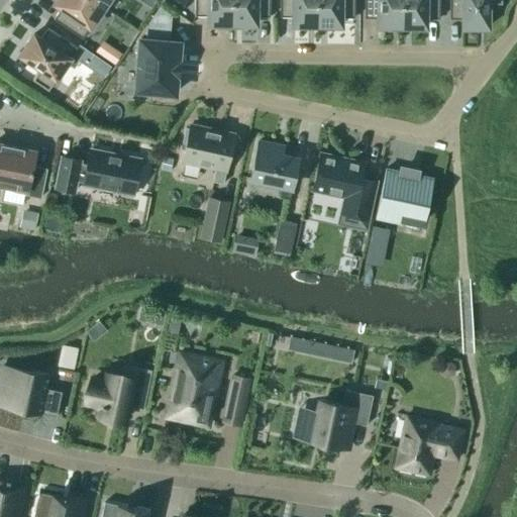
[(82,39),(103,8),(90,0),(56,0),(54,4),(61,8),(53,19),(82,39)]
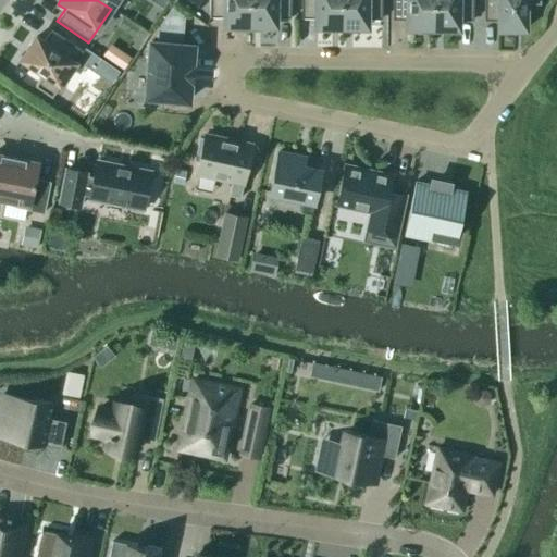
[(97,0),(111,9),(116,0),(97,0)]
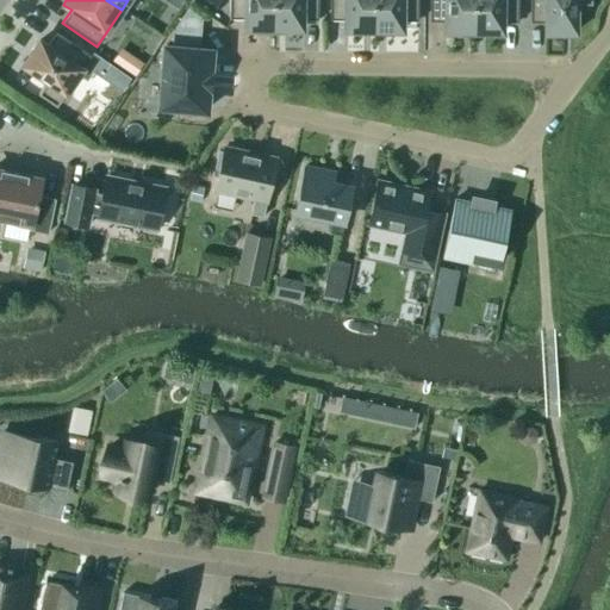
[(191,0),(190,2),(210,16),(221,0),(191,0)]
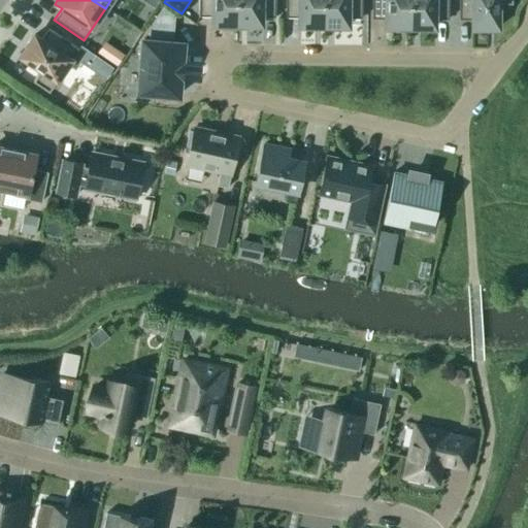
[(237,26),(236,0),(198,0),(199,17),(212,17),(212,25),(237,26)]
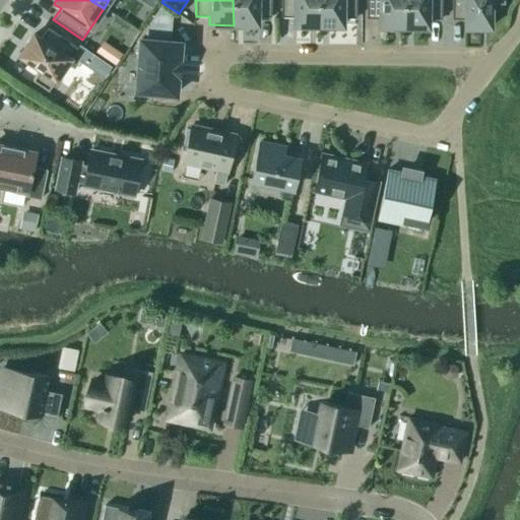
[(270,0),(233,0),(234,25),(257,25),(257,17),(271,17),(270,0)]
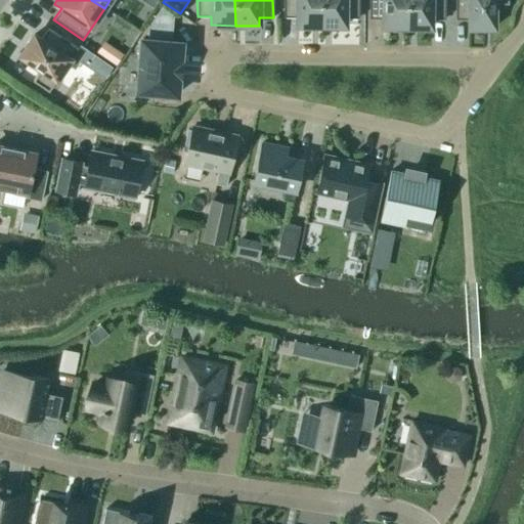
[(282,0),(284,17),(297,17),(297,26),(320,27),(320,0),(282,0)]
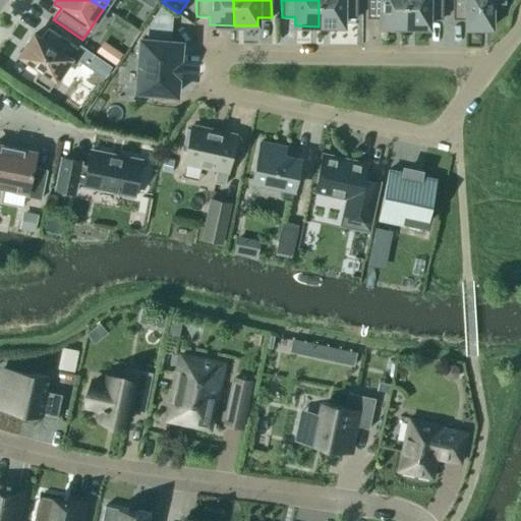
[(319,0),(319,26),(343,26),(343,18),(356,18),(356,0),(319,0)]
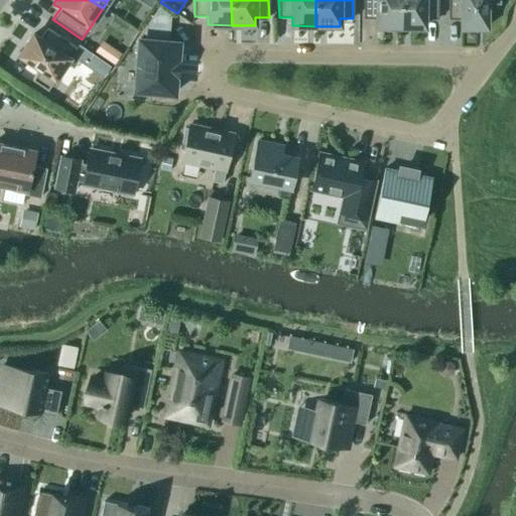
[(377,27),(401,27),(400,0),(363,0),(364,18),(377,19),(377,27)]
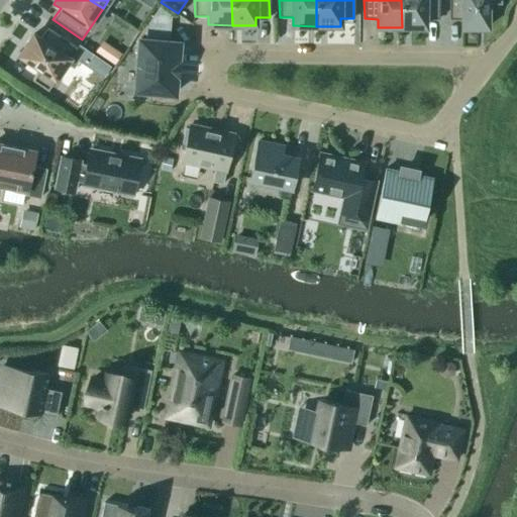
[(401,0),(402,27),(425,27),(425,19),(439,19),(438,0),(401,0)]
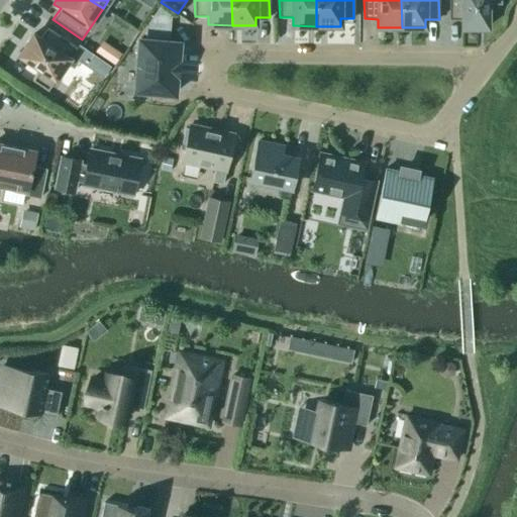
[(462,28),(488,28),(488,4),(501,4),(501,0),(449,0),(449,19),(462,20),(462,28)]
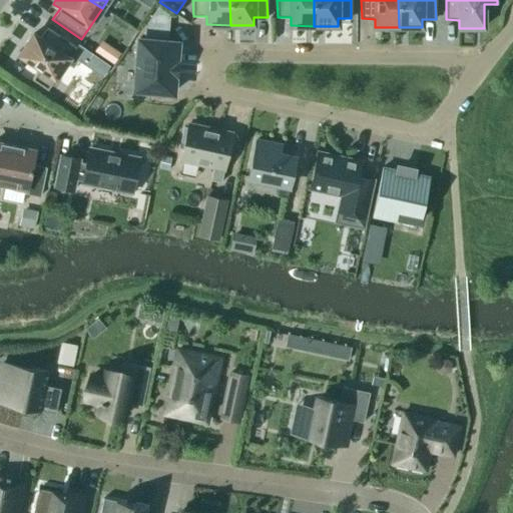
[(172,93),(174,74),(175,74),(177,62),(175,62),(177,43),(165,42),(167,16),(158,10),(147,27),(146,40),(138,40),(134,89),(172,93)]
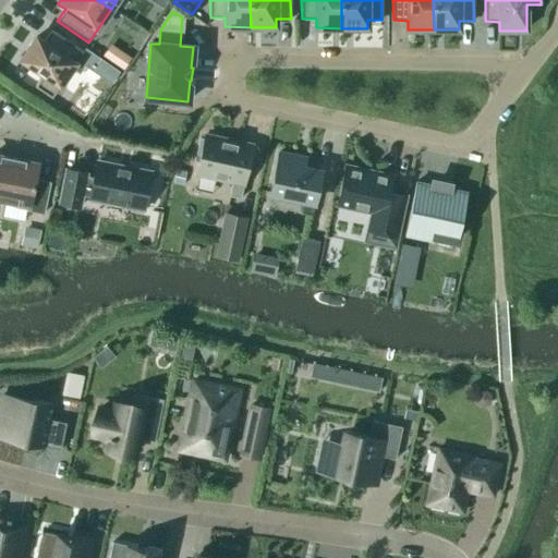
[(36,37),(21,60),(43,74),(35,86),(51,98),(83,51),(51,31),(43,43),(36,37)]
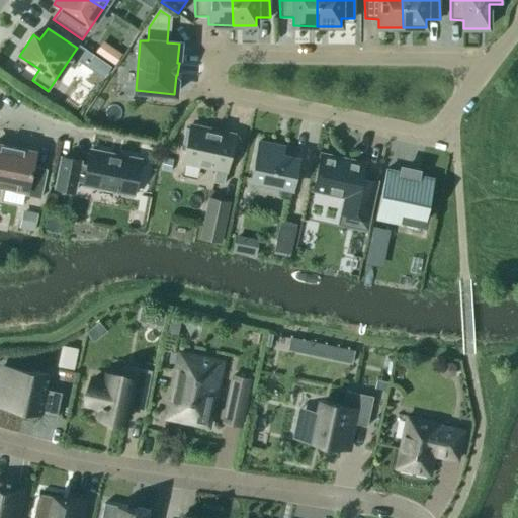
[(95,52),(114,65),(121,55),(102,41),(95,52)]
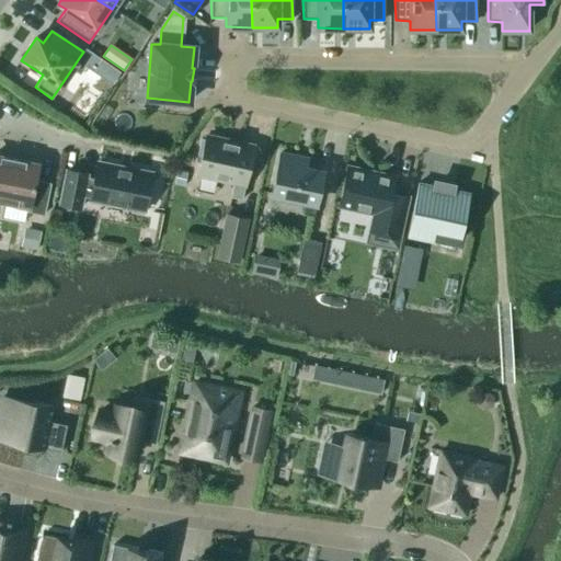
[(123,73),(104,60),(95,73),(114,87),(123,73)]
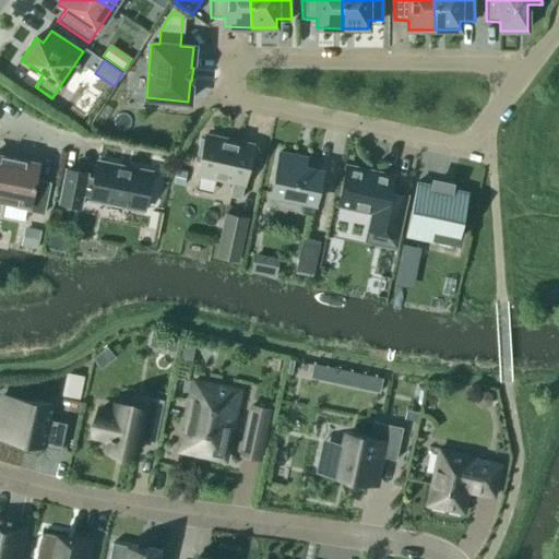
[(233,181),(229,197),(240,200),(244,188),(245,188),(249,167),(248,167),(252,147),(204,137),(204,140),(200,139),(197,155),(200,156),(197,174),(233,181)]
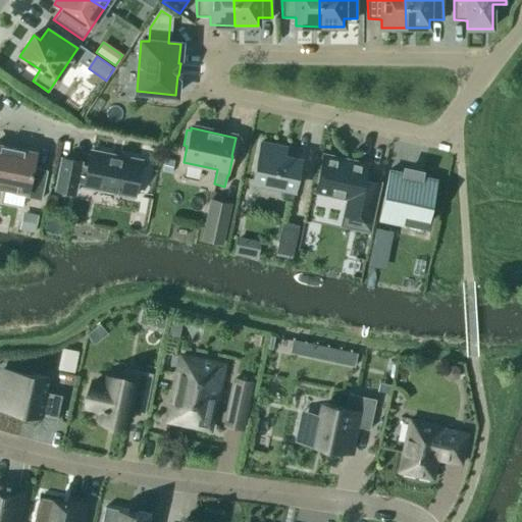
[(277,147),(260,143),(253,181),(283,188),(281,200),(292,202),(300,162),(275,157),(277,147)]
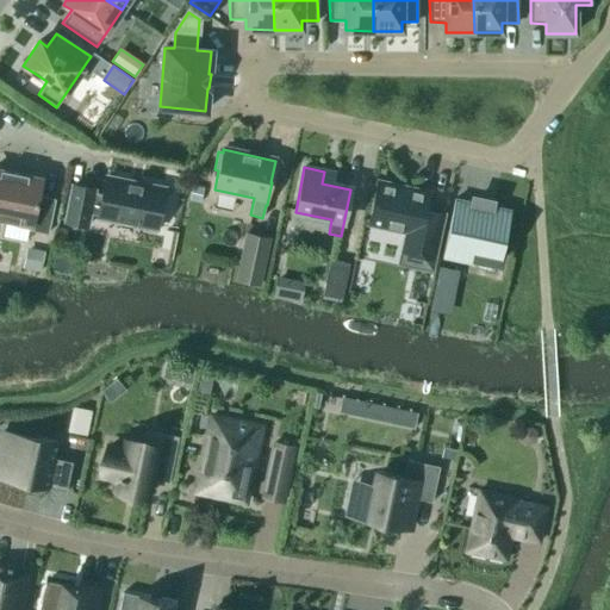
[(0,219),(30,225),(29,230),(47,234),(54,200),(37,197),(39,185),(33,182),(33,178),(0,170),(0,219)]
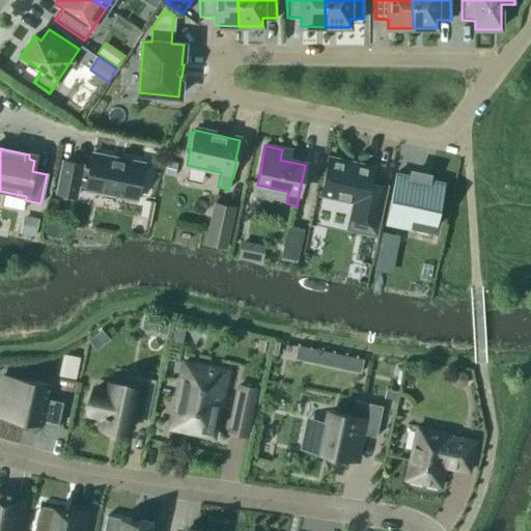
[(81,165),(63,162),(56,194),(75,197),(77,187),(85,188),(85,189),(136,199),(142,165),(92,155),(89,170),(81,168),(81,165)]
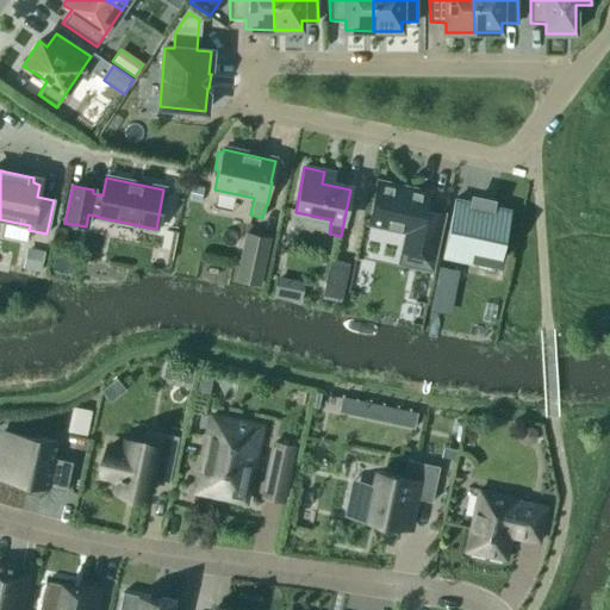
[(428,194),(377,184),(367,223),(408,231),(402,262),(429,268),(440,222),(423,218),(428,194)]
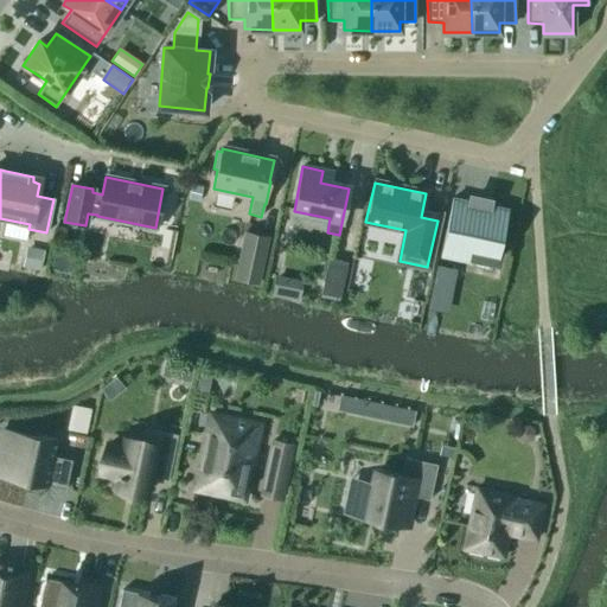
[(189,199),(199,202),(203,187),(191,184),(189,199)]
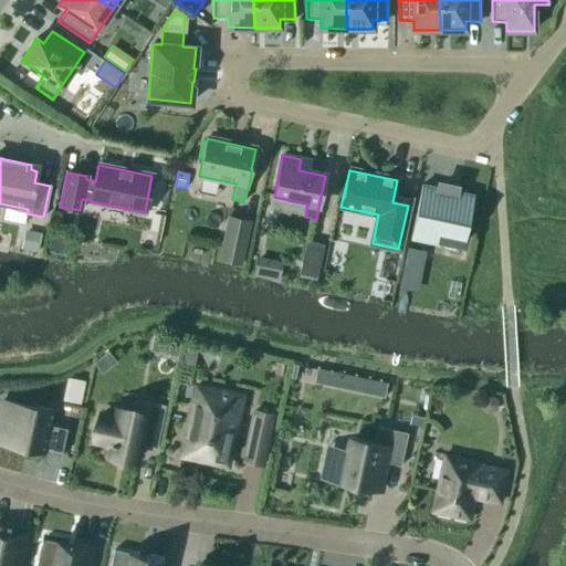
[(421,186),(410,238),(439,244),(440,240),(462,244),(464,238),(473,197),(454,192),(456,189),(439,186),(438,189),(421,186)]
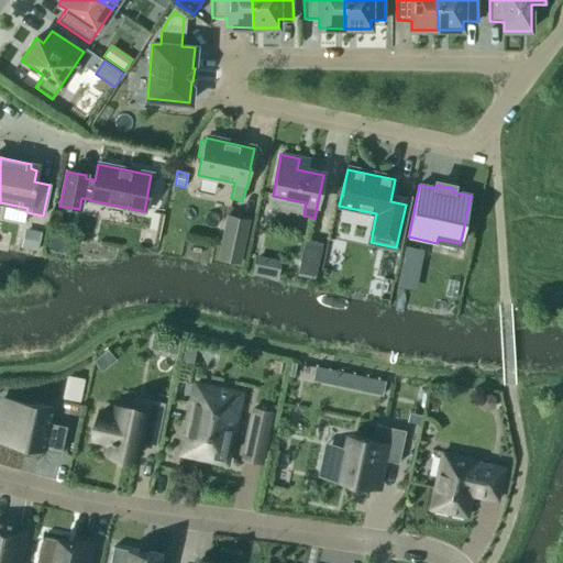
[(217,258),(240,263),(250,219),(227,214),(217,258)]
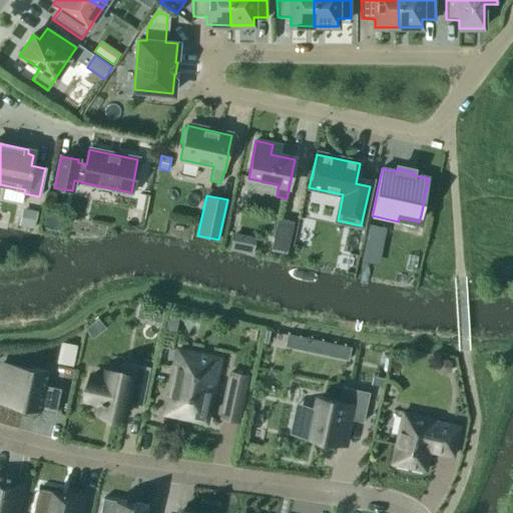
[(18,225),(34,228),(37,211),(22,208),(18,225)]
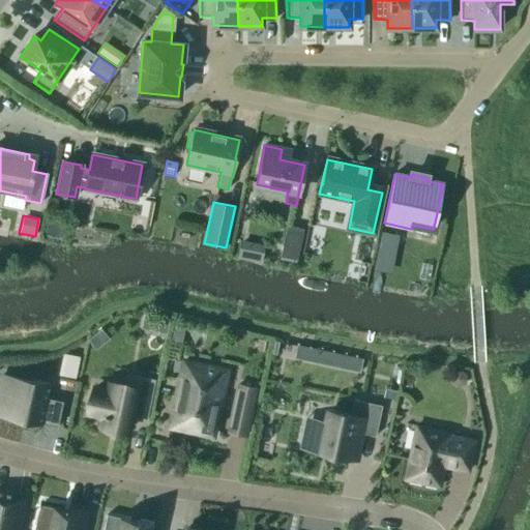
[(302,230),(286,227),(280,257),(296,260),(302,230)]
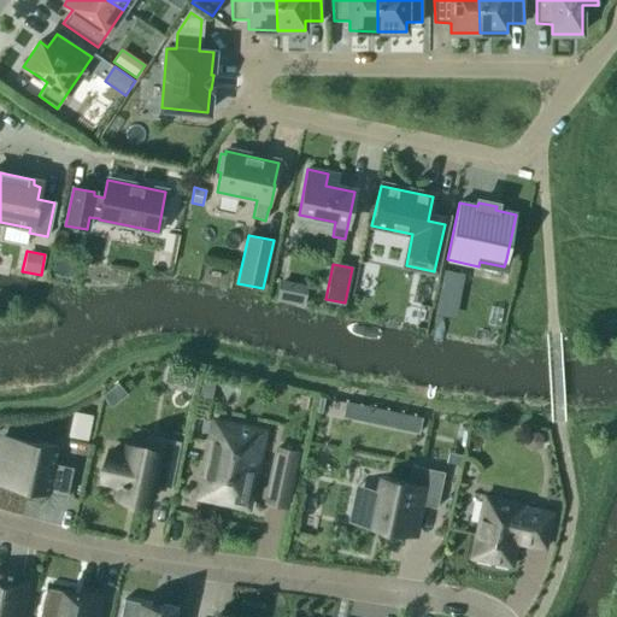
[(440,292),(451,294),(454,274),(445,271),(440,292)]
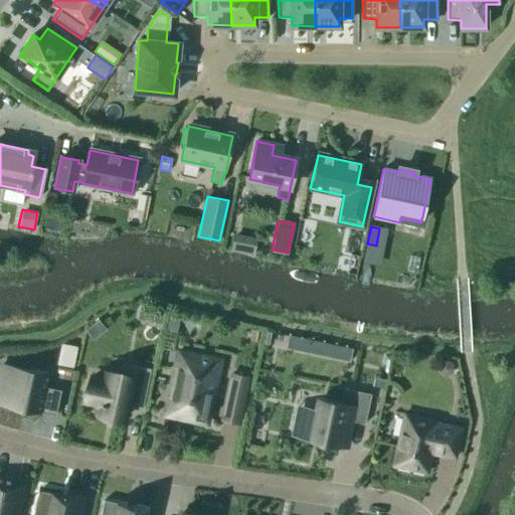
[(235,231),(233,246),(256,249),(259,234),(235,231)]
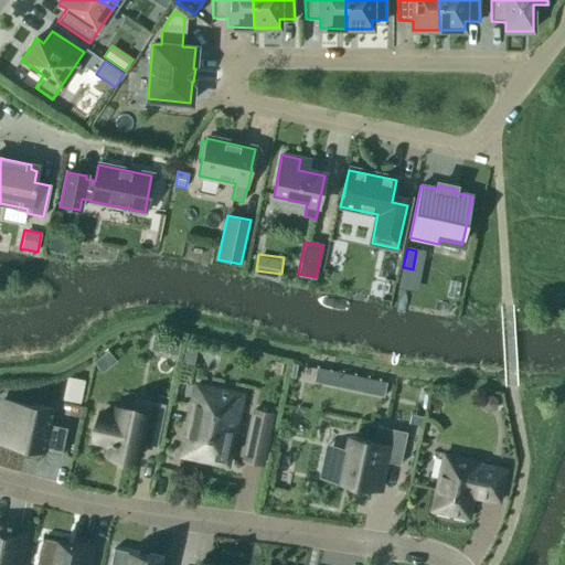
[(182,364),(193,366),(196,349),(185,347),(182,364)]
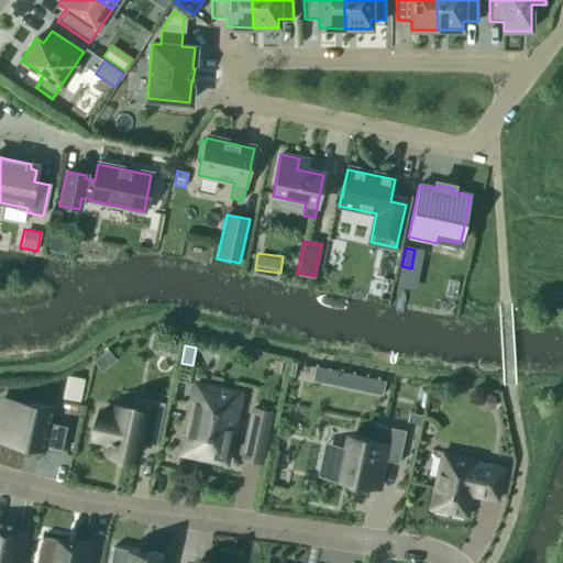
[(312,379),(335,385),(339,371),(316,366),(312,379)]
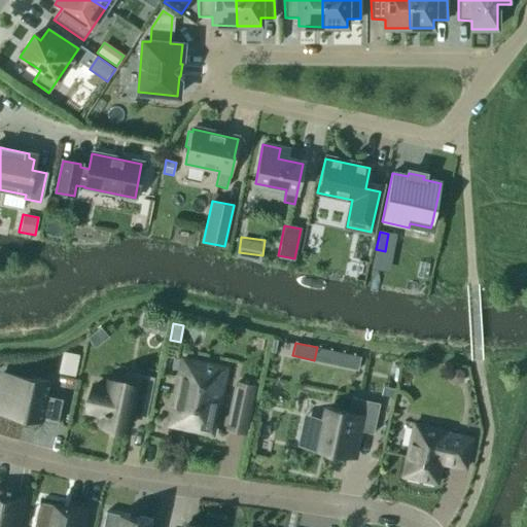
[(337,365),(357,370),(360,357),(339,352),(337,365)]
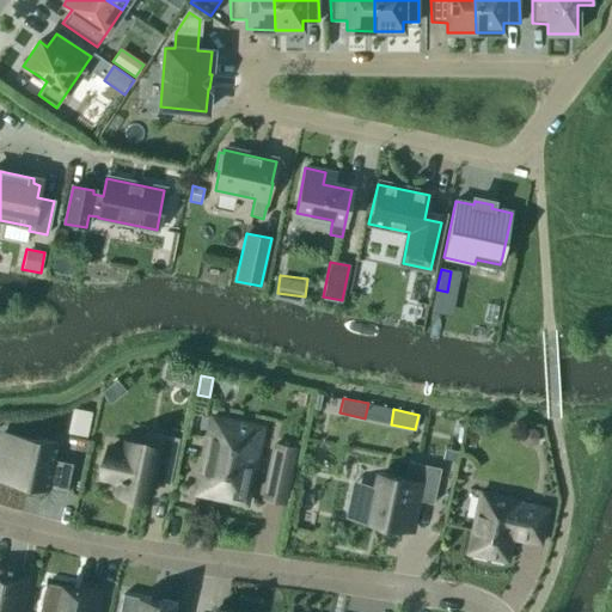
[(245,503),(261,428),(212,417),(196,493),(245,503)]
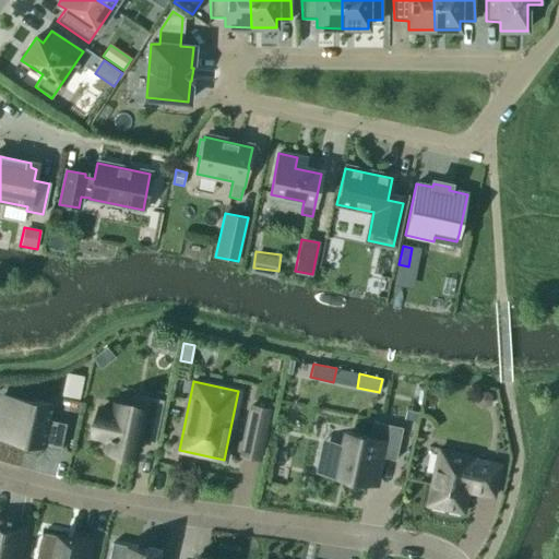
[(257,393),(240,447),(261,452),(276,399),(257,393)]
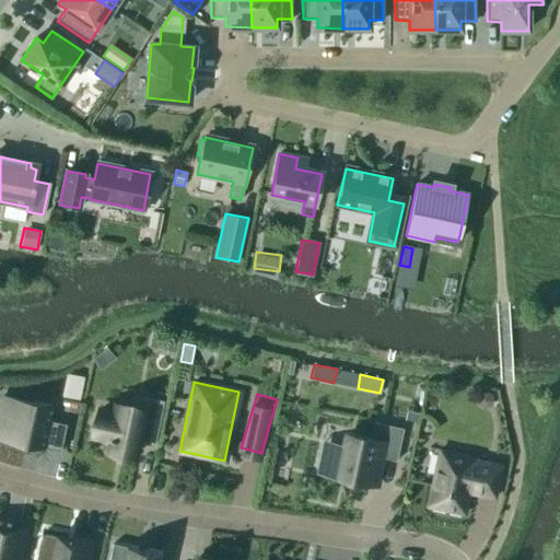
[(153,445),(162,403),(137,397),(135,409),(115,405),(113,413),(98,410),(93,436),(107,440),(106,447),(108,448),(111,453),(119,454),(124,452),(136,454),(139,442),(153,445)]
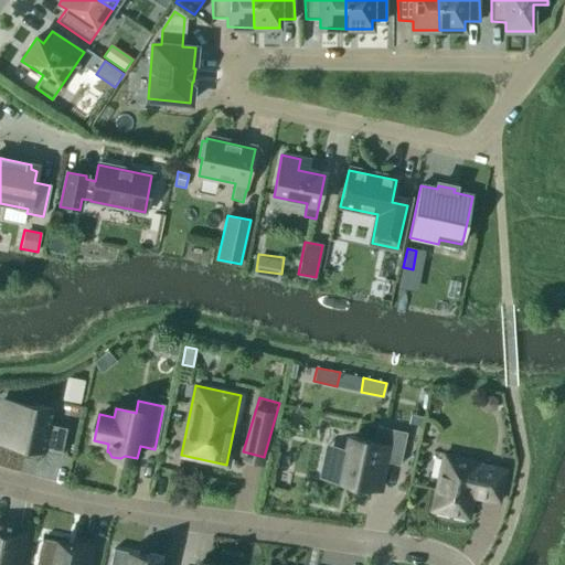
[(49,425),(52,409),(14,402),(10,422),(0,419),(0,443),(61,456),(66,428),(49,425)]
